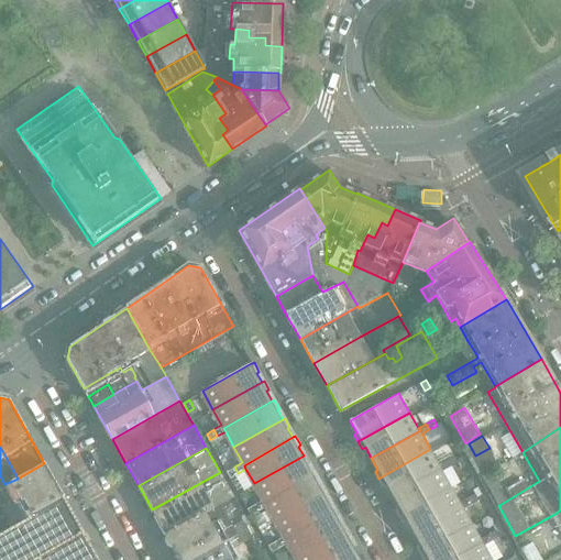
[(392,495),(441,468),(439,464),(430,449),(378,479),(383,485),(385,484),(392,495)]
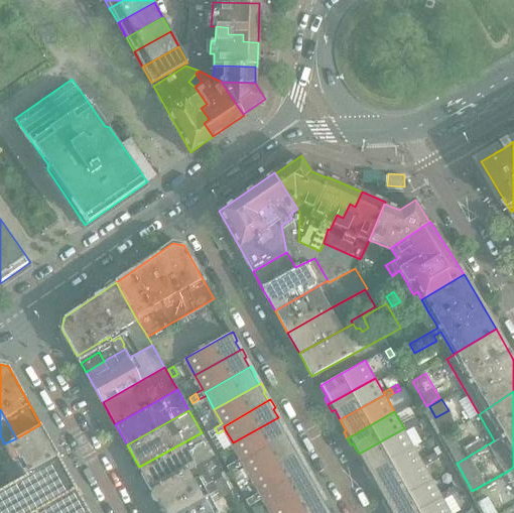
[(242,460),(287,434),(282,425),(284,424),(280,416),(278,417),(233,442),(241,457),(234,461),(237,467),(244,463),(242,460)]
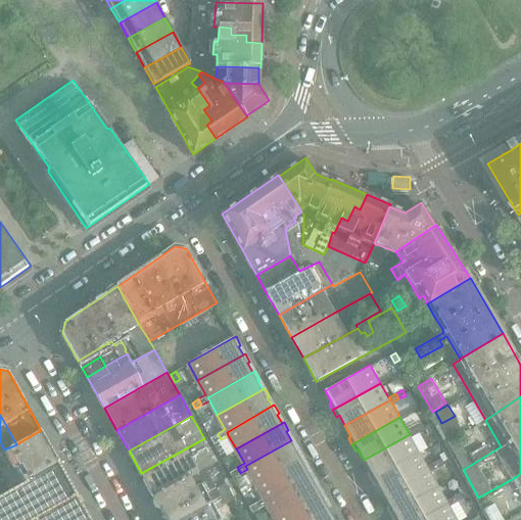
[(425,429),(422,423),(415,427),(418,433),(425,429)]
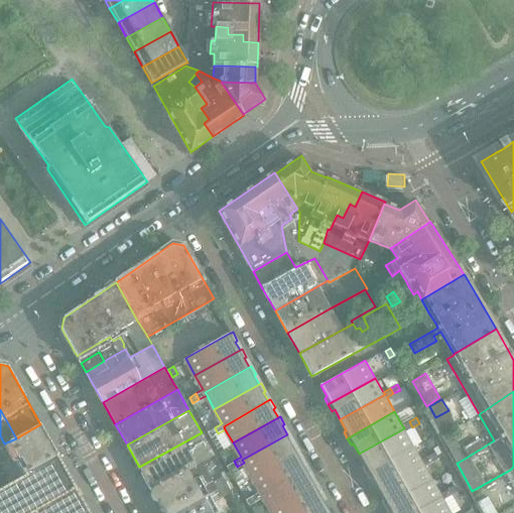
[(413,444),(405,431),(412,427),(409,421),(402,425),(404,428),(359,454),(365,464),(362,466),(366,472),(413,444)]
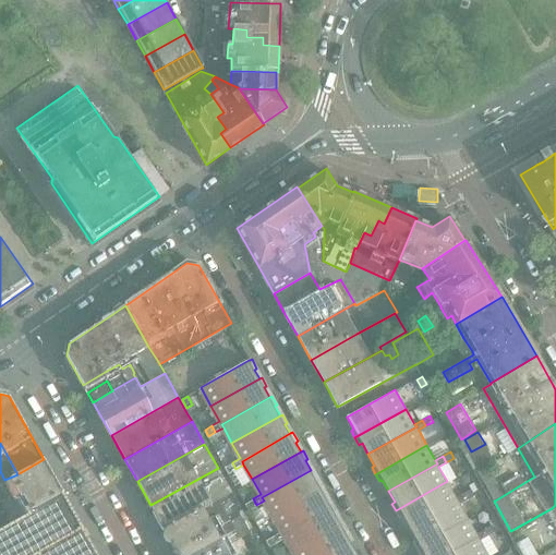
[(62,492),(51,471),(46,470),(44,465),(45,460),(44,459),(17,474),(4,480),(16,499),(19,498),(28,514),(63,494),(62,493),(62,492)]
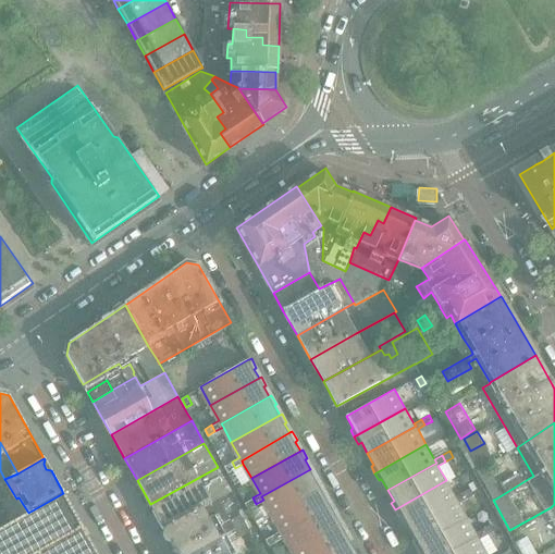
[(235,468),(232,462),(225,465),(229,471),(235,468)]
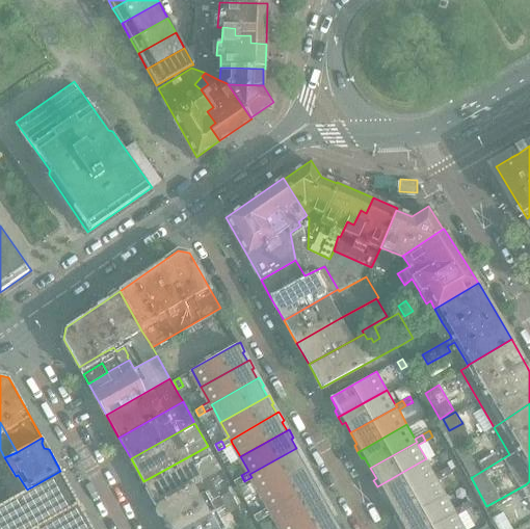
[(482,471),(466,443),(456,448),(472,477),(482,471)]
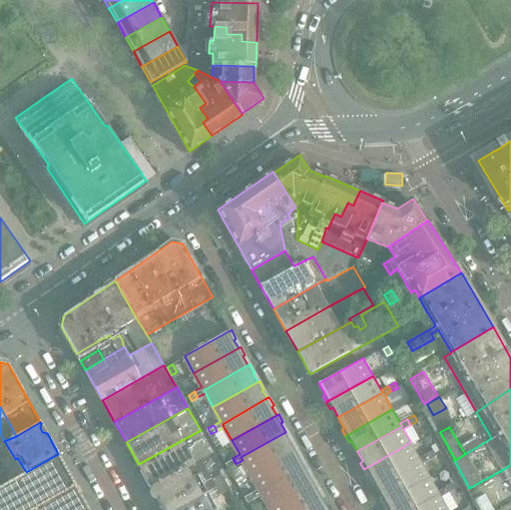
[(195,461),(212,452),(200,430),(138,464),(150,486),(186,466),(195,462),(195,461)]
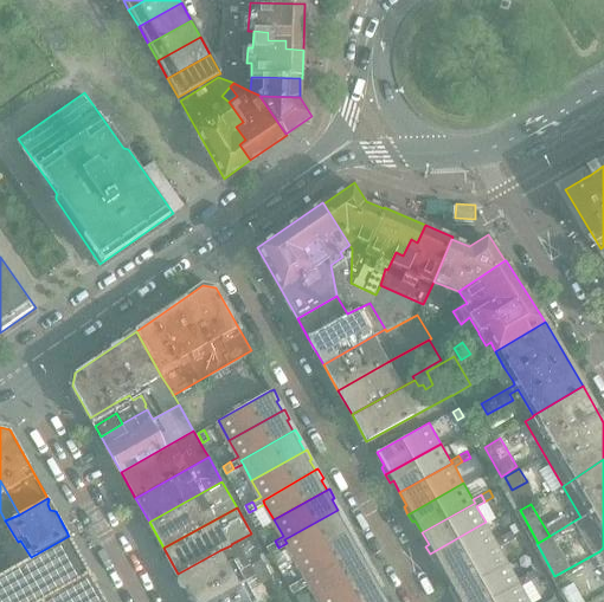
[(296,560),(348,530),(344,519),(345,518),(340,509),(338,510),(284,539),(287,543),(296,560)]
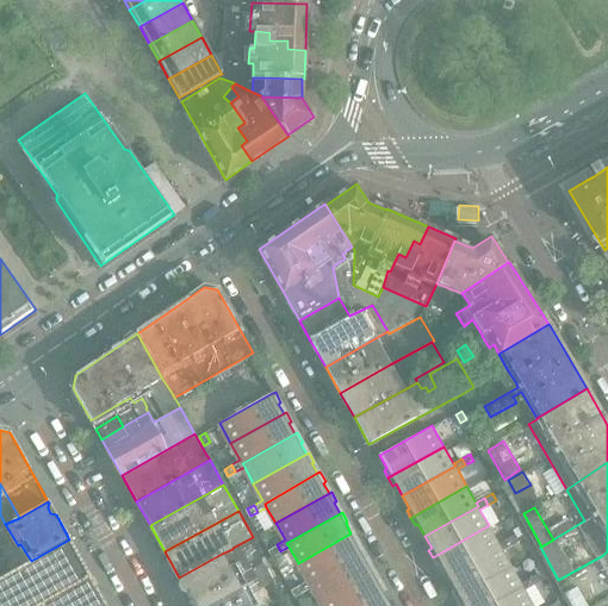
[(501,545),(498,542),(489,525),(433,557),(438,566),(440,563),(447,575),(501,545)]
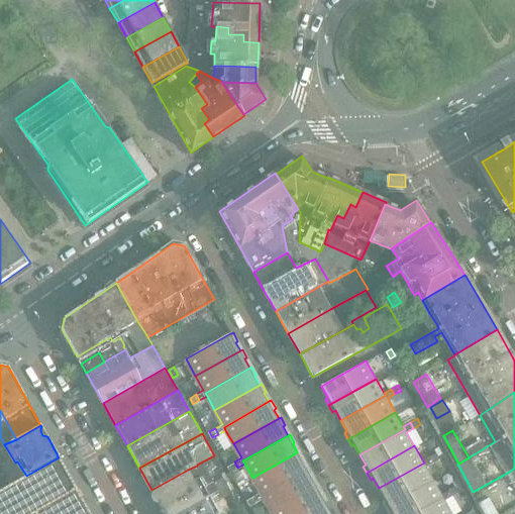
[(262,495),(307,469),(302,460),(304,459),(299,451),(297,452),(252,478),(261,492),(253,496),(256,502),(264,498),(262,495)]
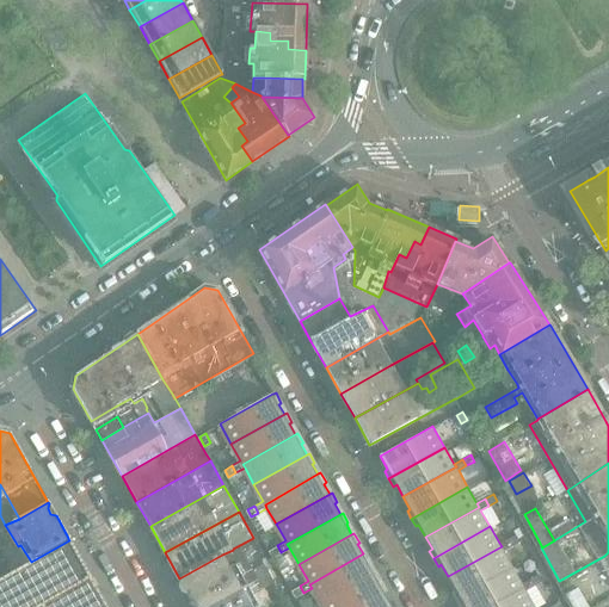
[(520,540),(516,534),(508,538),(511,545),(520,540)]
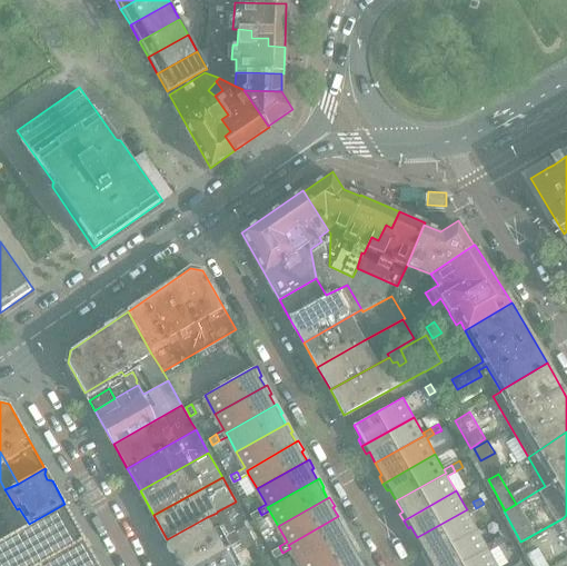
[(477,528),(468,513),(476,508),(473,502),(465,506),(467,509),(417,537),(424,549),(420,550),(425,558),(477,528)]
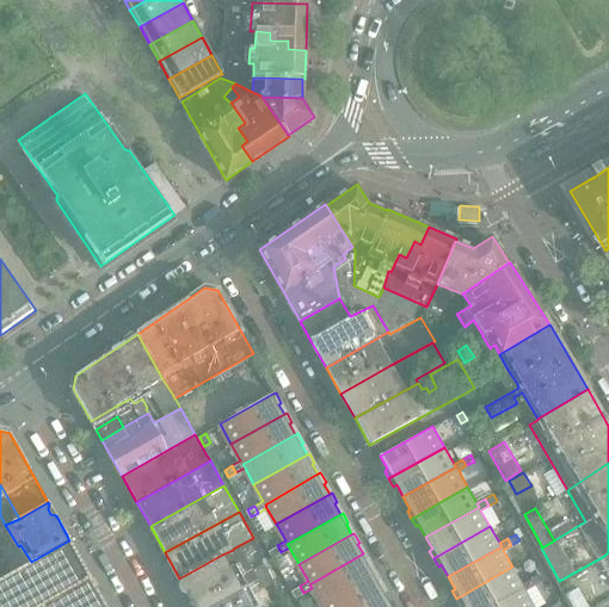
[(0,577),(0,606),(37,606),(42,605),(42,606),(106,606),(69,540),(31,562),(18,569),(12,557),(4,562),(11,573),(0,577)]
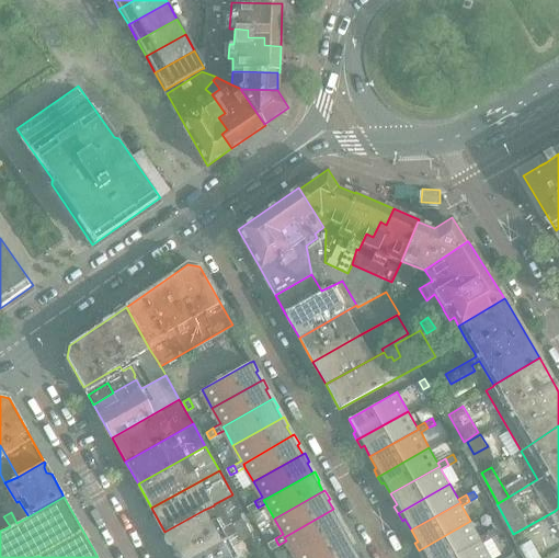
[(258,508),(254,501),(247,505),(251,512),(258,508)]
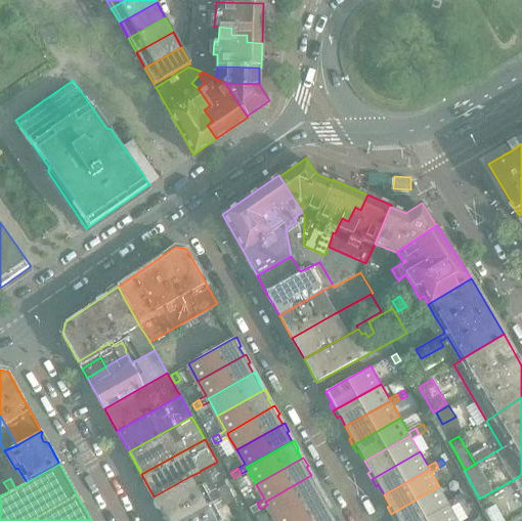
[(275,518),(320,492),(315,483),(317,482),(313,474),(311,475),(265,502),(267,505),(275,518)]
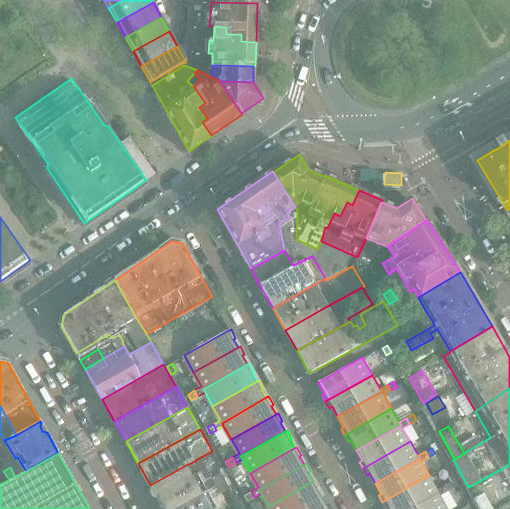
[(224,471),(220,464),(213,468),(216,475),(224,471)]
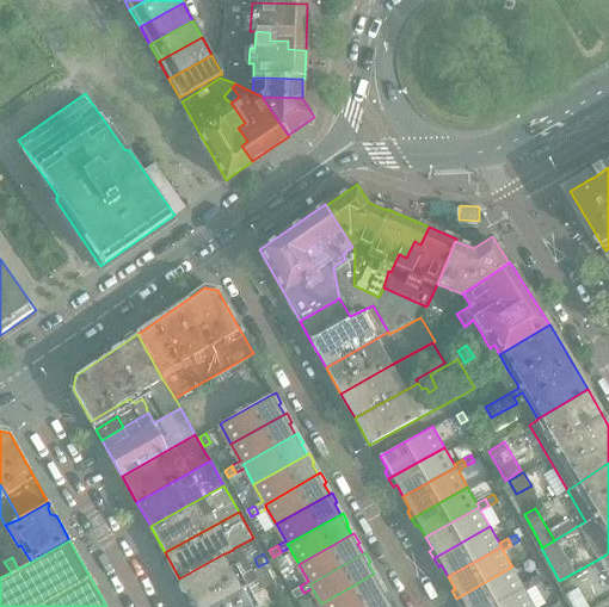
[(256,606),(258,606),(252,595),(277,581),(266,562),(250,573),(254,582),(247,586),(235,564),(229,568),(222,555),(179,578),(195,606),(256,606)]
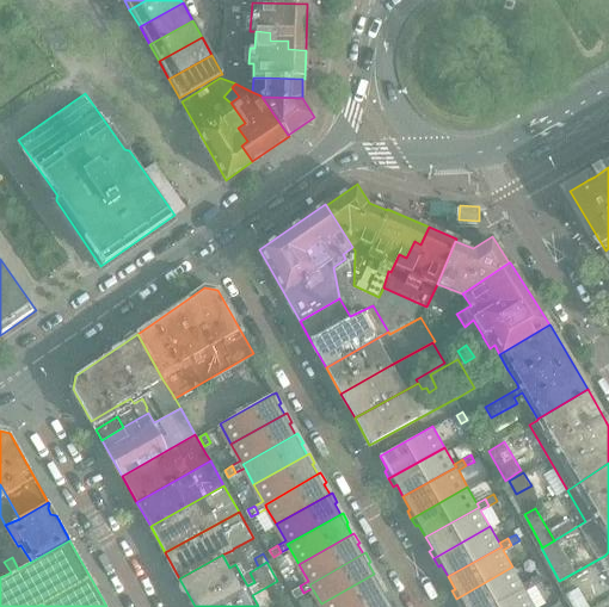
[(465,606),(486,606),(524,587),(522,583),(512,567),(456,599),(461,606),(463,605),(465,606)]
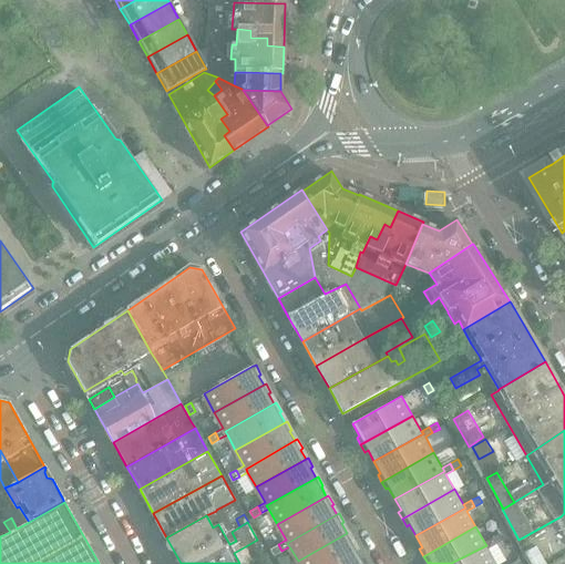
[(335,563),(358,552),(352,542),(355,541),(349,532),(347,533),(298,561),(299,563),(335,563)]
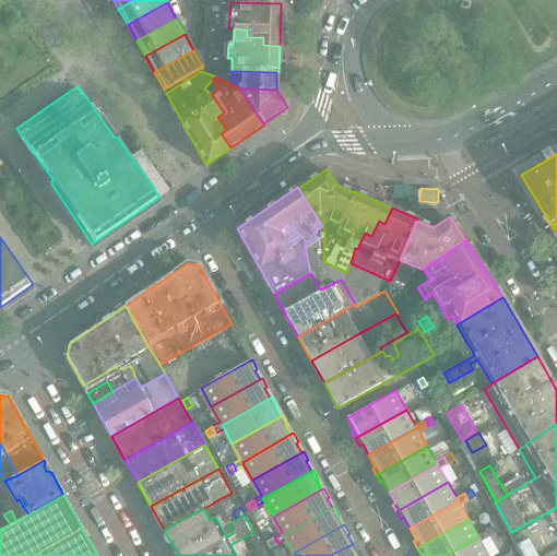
[(496,532),(492,525),(485,530),(488,535),(496,532)]
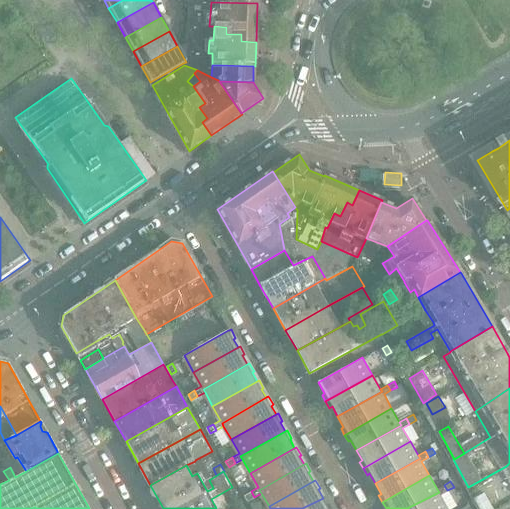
[(448,508),(440,494),(447,490),(444,485),(437,489),(439,492),(407,508),(448,508)]
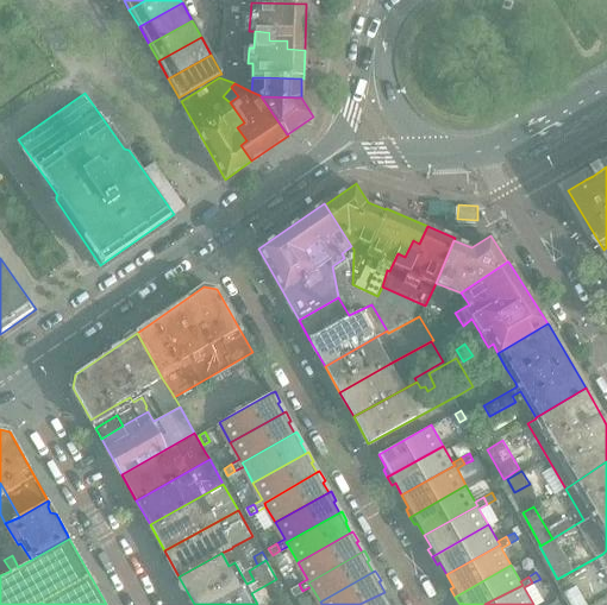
[(588,604),(590,604),(579,583),(563,591),(571,604),(588,604)]
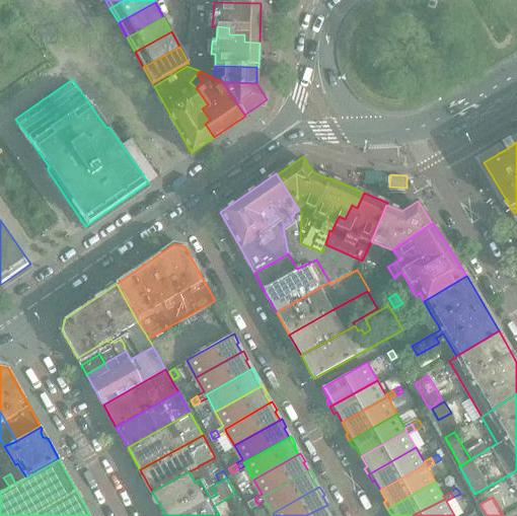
[(257,504),(254,498),(247,501),(251,507),(257,504)]
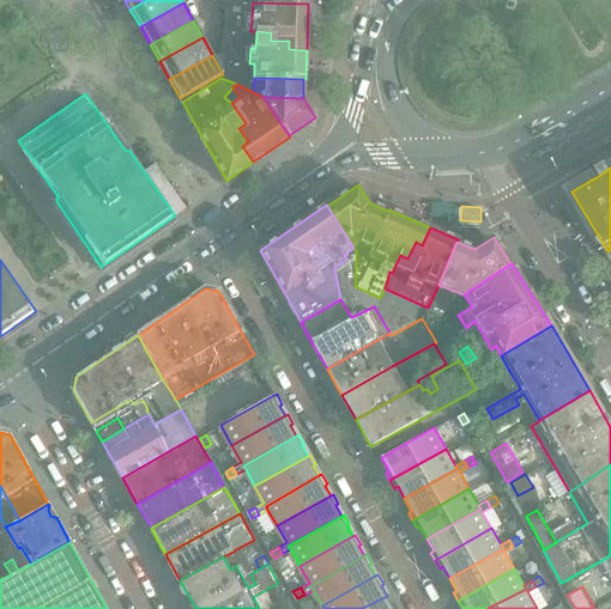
[(393,608),(392,606),(394,604),(389,595),(387,596),(362,608),(393,608)]
